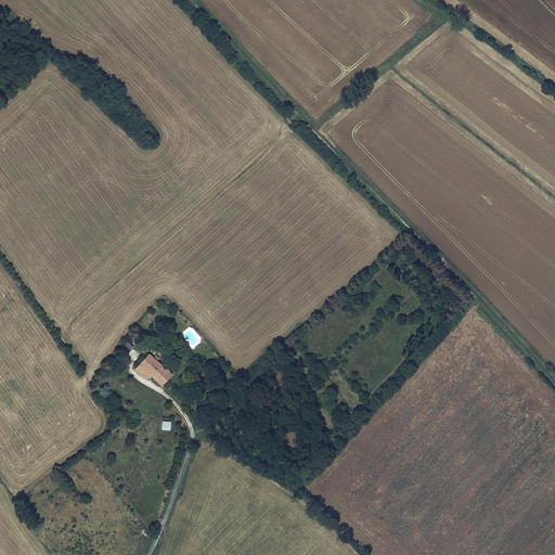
[(183,331),(191,346),(201,340),(192,326),(183,331)]
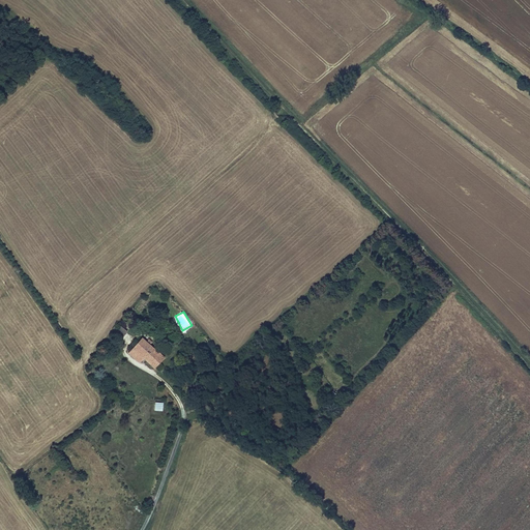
[(128,332),(121,326),(114,334),(121,341),(128,332)]
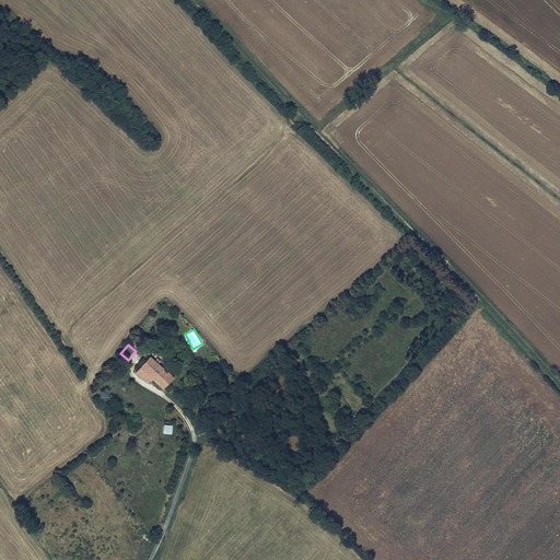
[(151,357),(140,369),(152,378),(163,389),(175,378),(151,357)]
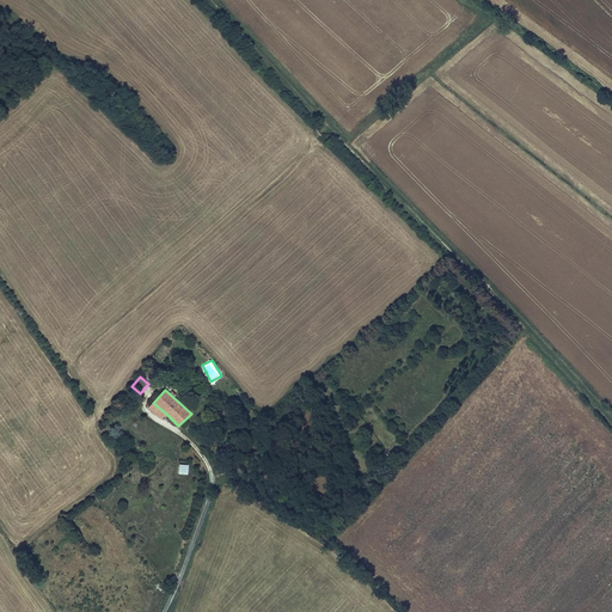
[(166,414),(153,403),(148,409),(161,420),(166,414)]
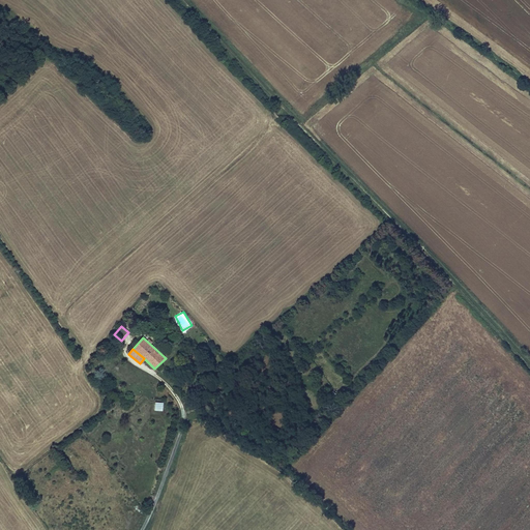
[(163,411),(164,403),(154,402),(154,410),(163,411)]
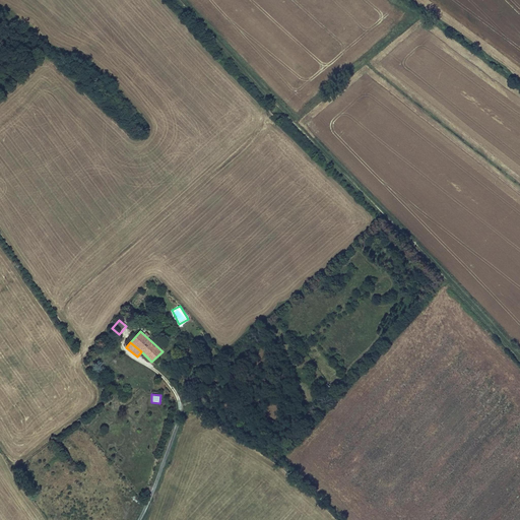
All buildings are outlined.
